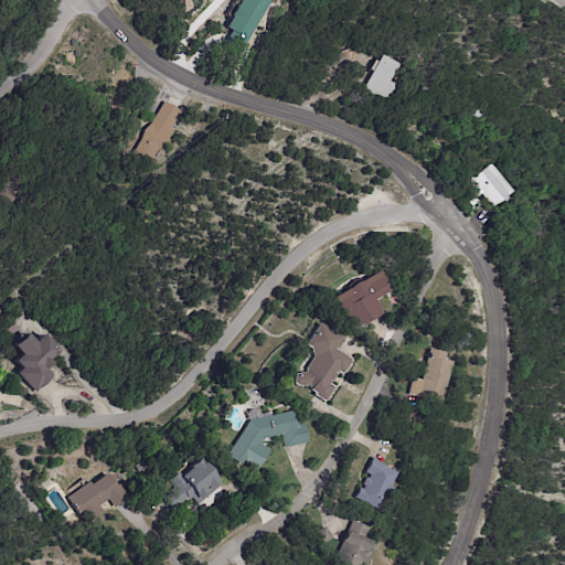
[(245,42),(230,33),(232,30),(228,29),(243,4),(246,7),(249,0),(268,0),(273,2),(248,43),(245,42)]
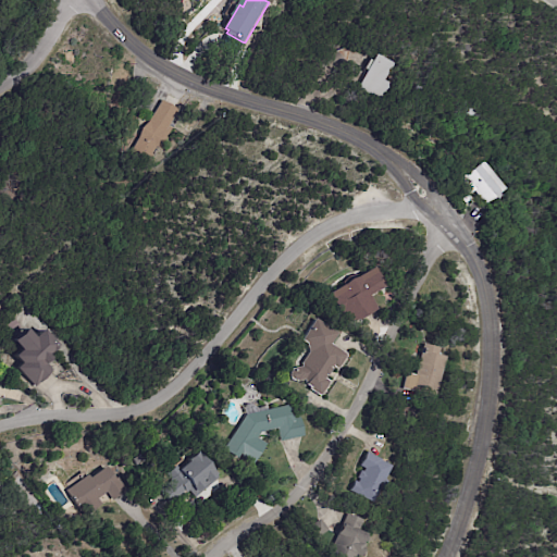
[(368,72),(369,70),(367,67),(371,58),(374,60),(378,52),(396,62),(386,79),(394,83),(385,101),(360,88),(368,72)]
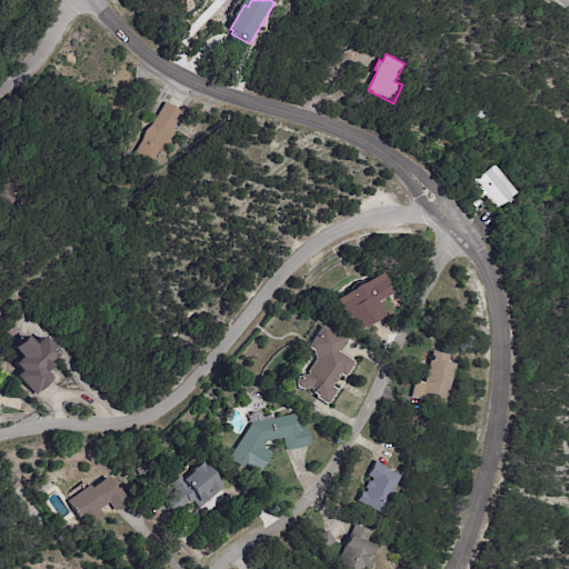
[(177,108),(185,112),(176,129),(180,131),(169,152),(168,152),(162,162),(141,150),(146,141),(148,130),(155,123),(167,102),(177,108)]
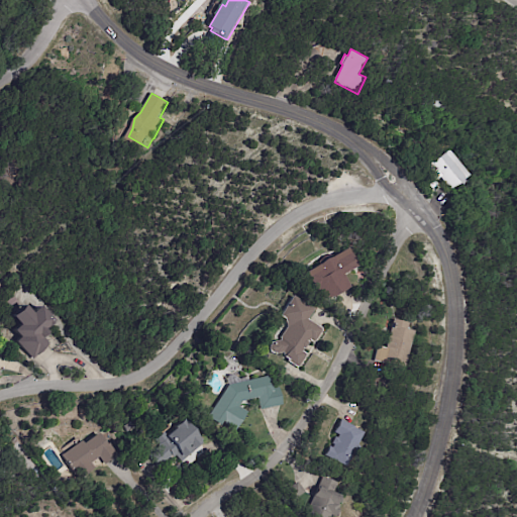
[(387,116),(385,124),(379,123),(381,115),(387,116)]
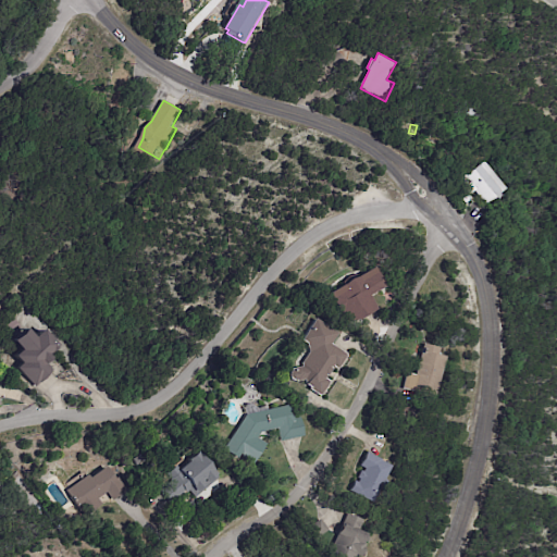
[(498,198),(497,196),(485,203),(475,190),(470,195),(473,198),(468,203),(463,199),(467,196),(456,183),(485,160),(509,190),(498,198)]
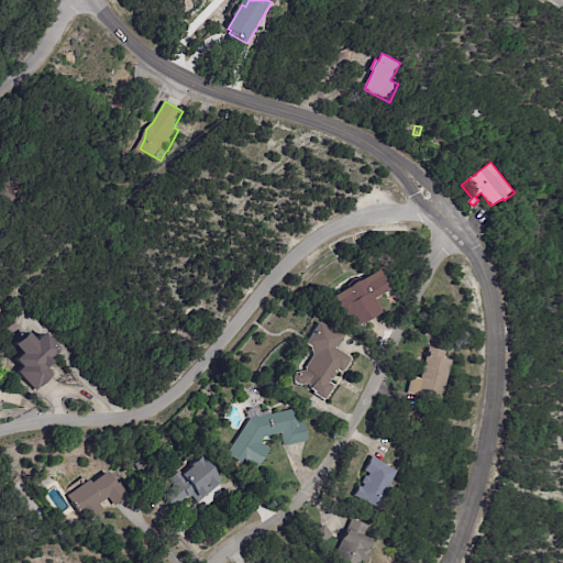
[(387,290),(373,298),(381,312),(351,330),(332,297),(377,271),(388,289),(387,290)]
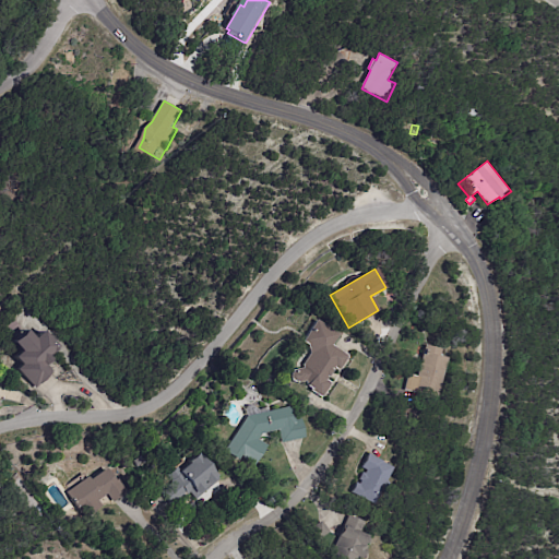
[(331,345),(347,356),(339,370),(333,367),(332,369),(333,369),(328,378),(326,377),(325,380),(331,383),(322,397),(311,390),(311,389),(307,385),(306,381),(296,382),(296,381),(293,381),(292,379),(290,378),(290,376),(292,375),(292,373),(294,372),(294,371),(302,368),(302,365),(309,354),(307,345),(302,342),(316,320),(339,334),(331,345)]
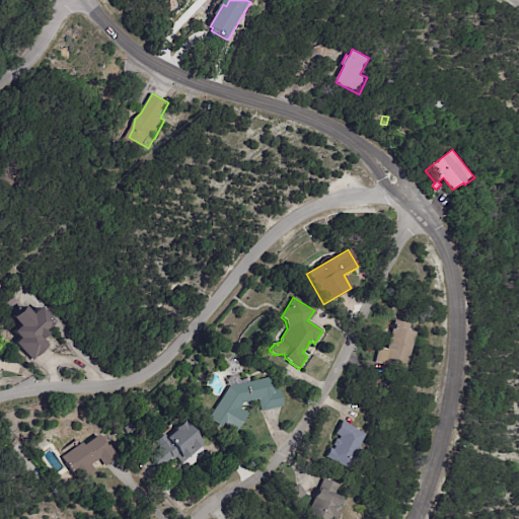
[(57,326),(44,340),(49,345),(44,350),(45,350),(33,361),(16,343),(21,339),(14,331),(20,325),(12,317),(24,305),(32,313),(40,306),(55,322),(54,322),(57,326)]
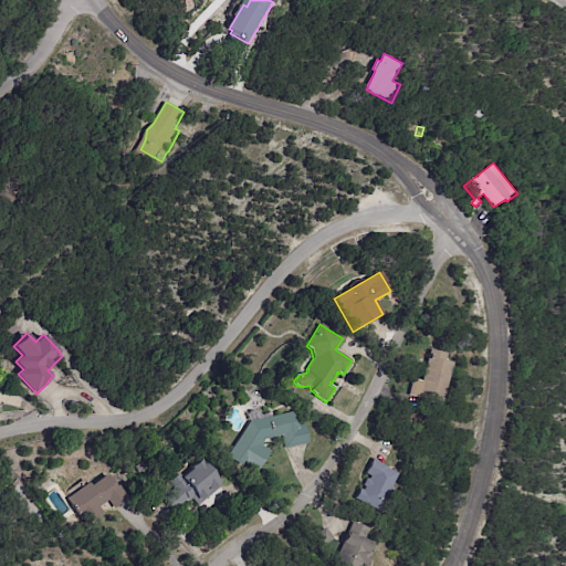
[(426,400),(408,395),(412,379),(421,381),(430,348),(446,353),(443,360),(451,363),(440,404),(426,400)]
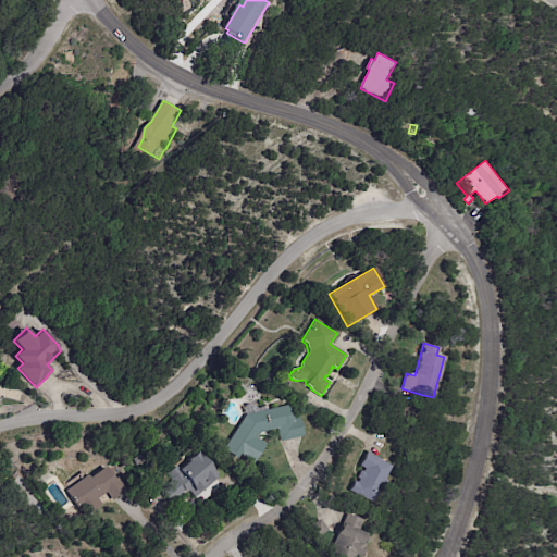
[(296,438),(281,442),(277,429),(261,433),(257,438),(267,444),(255,462),(244,456),(240,460),(224,449),(246,416),(291,405),(294,419),(300,418),(305,436),(296,438)]
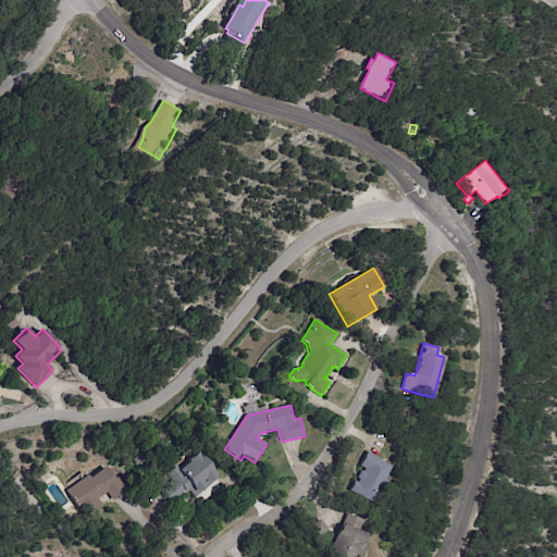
[(220,477),(197,498),(189,490),(187,493),(186,491),(175,502),(162,487),(172,480),(166,474),(177,466),(180,468),(197,452),(220,477)]
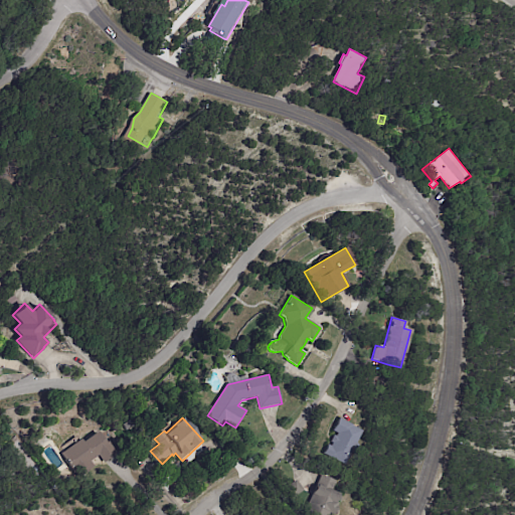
[(350,423),(355,425),(354,426),(363,431),(346,466),(324,455),(329,445),(332,447),(333,444),(331,442),(335,436),(337,437),(338,434),(334,432),(340,418),(350,423)]
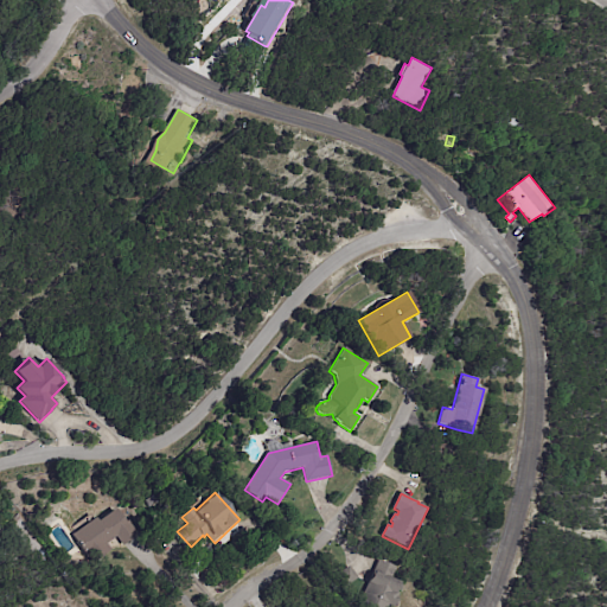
[(132,538),(122,545),(115,537),(107,544),(112,550),(97,561),(88,548),(83,551),(71,536),(94,518),(97,522),(114,509),(125,523),(127,521),(138,535),(132,538)]
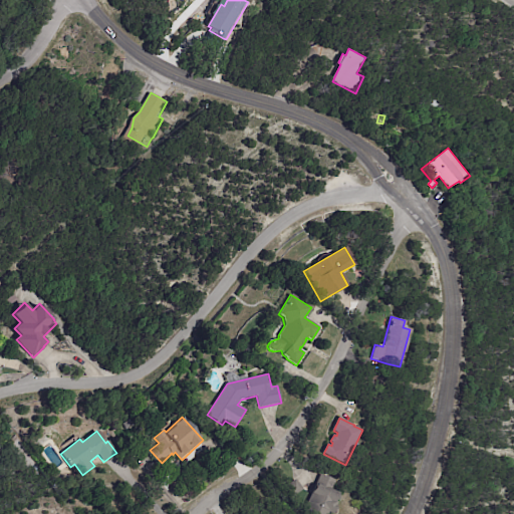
[(0,446),(2,447),(8,448),(4,474),(0,473),(0,446)]
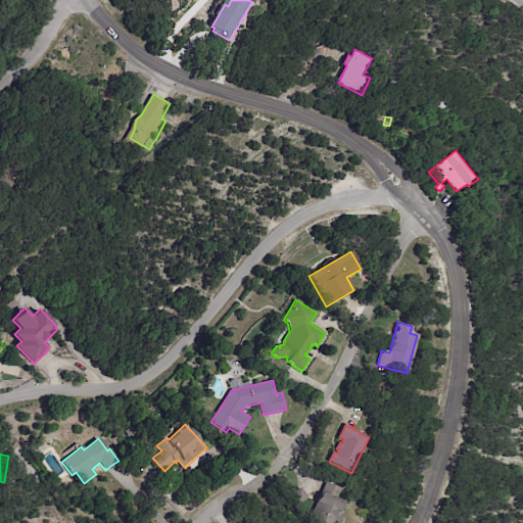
[(318,522),(311,520),(326,483),(340,489),(336,498),(344,503),(341,511),(343,512),(342,515),(343,515),(340,522),(338,522),(337,522),(318,522)]
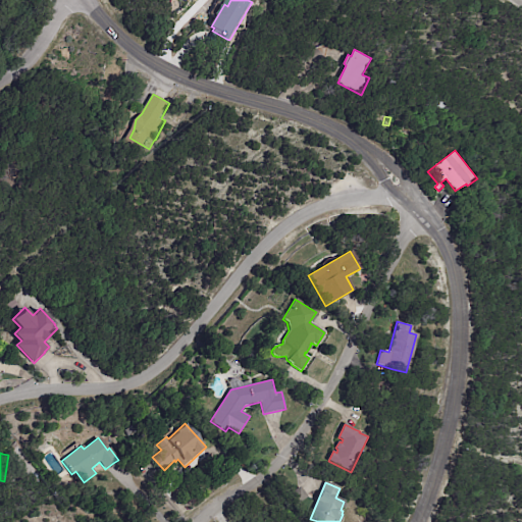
[(305,492),(308,497),(295,507),(288,497),(301,486),(305,492)]
